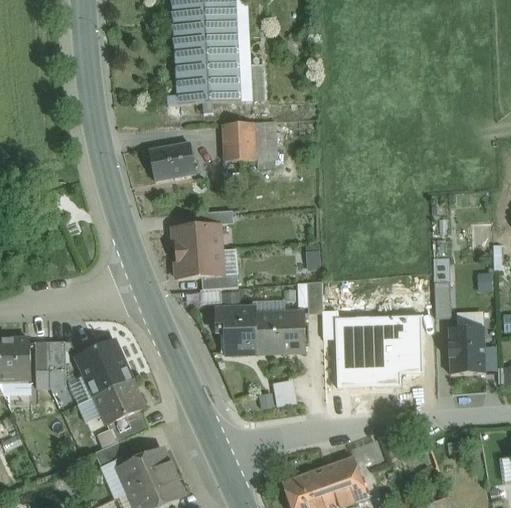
[(192,0),(173,1),(177,95),(166,96),(167,105),(203,103),(204,113),(212,112),(211,103),(252,101),(250,64),(247,0),(192,0)]
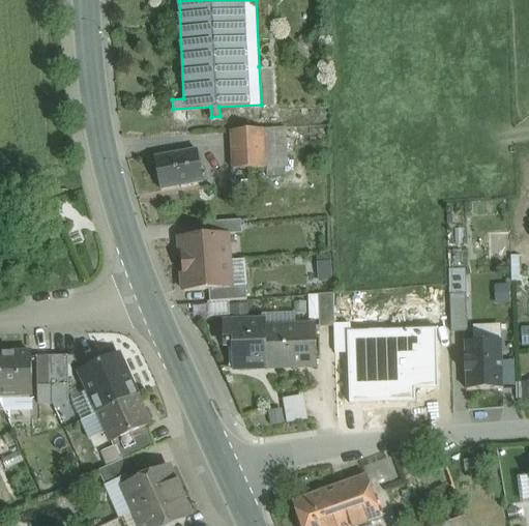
[(270,65),(259,66),(261,105),(272,104),(270,65)]
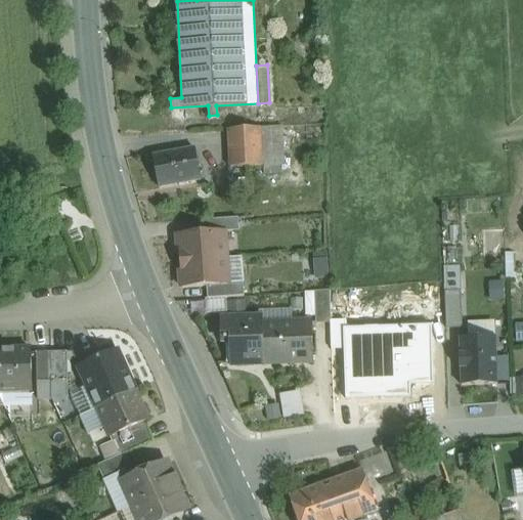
[(281,124),(259,125),(261,164),(282,163),(281,124)]
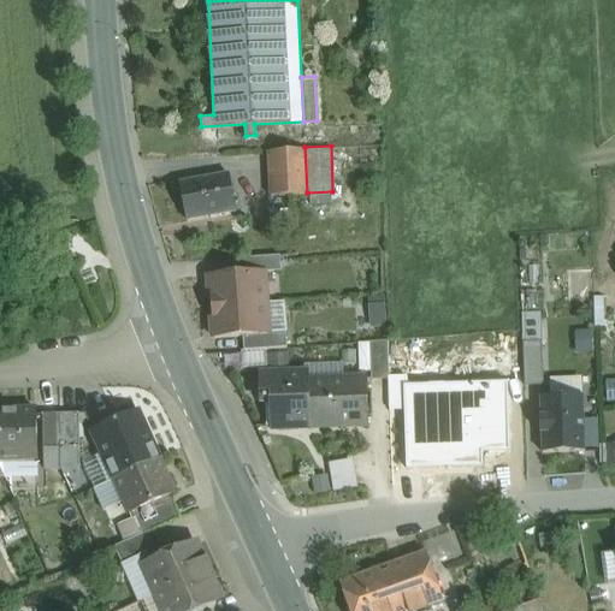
[(305,148),(267,149),(270,195),(306,193),(305,148)]
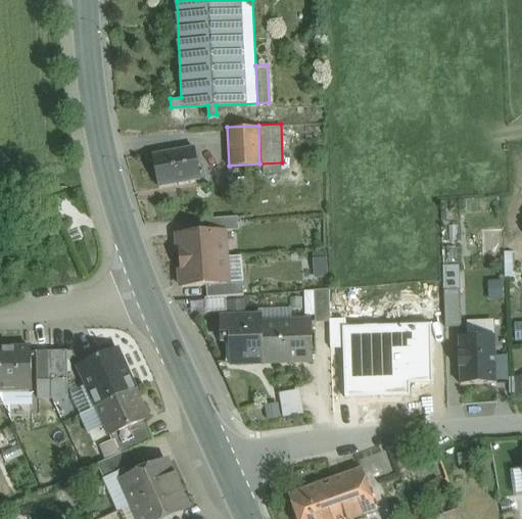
[(194,146),(151,153),(157,184),(199,177),(194,146)]
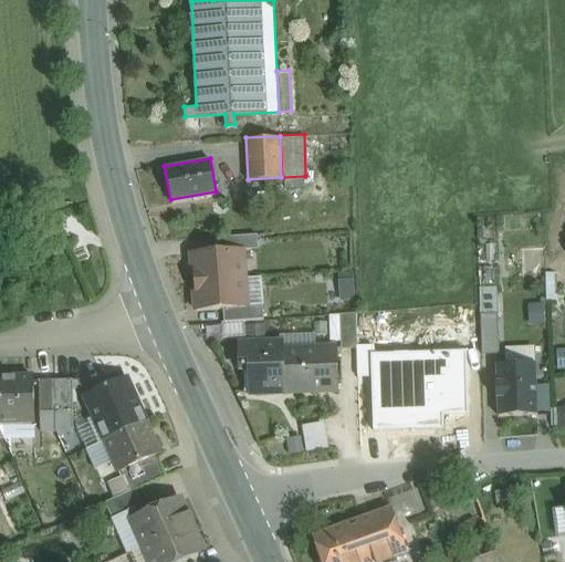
[(255,232),(217,236),(218,249),(240,247),(241,248),(258,247),(255,232)]
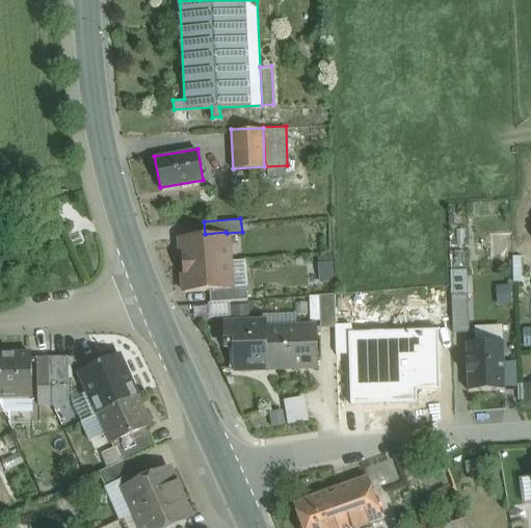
[(205,234),(180,235),(182,263),(228,259),(227,233),(226,232),(205,234)]
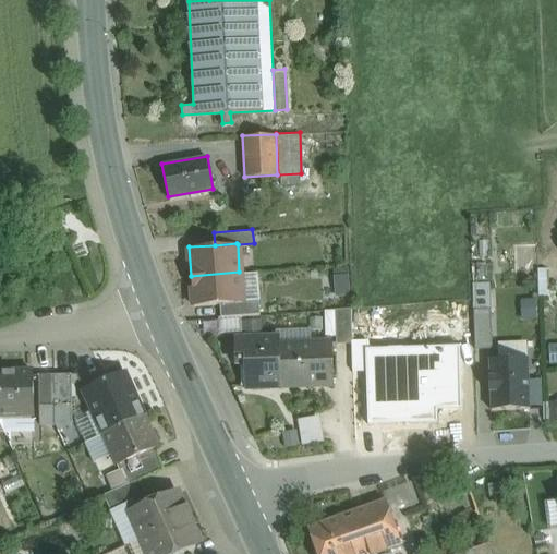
[(351,292),(351,271),(338,271),(337,292),(351,292)]
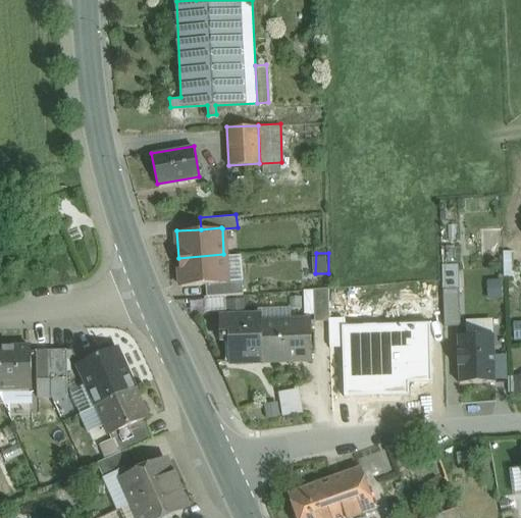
[(223,254),(178,258),(180,285),(205,282),(225,281),(225,280),(223,254)]
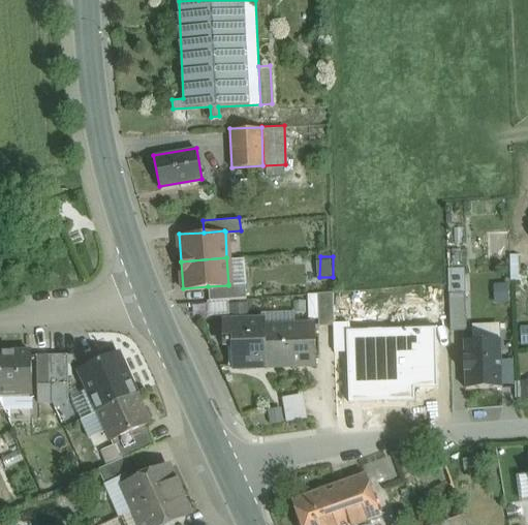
[(447,264),(447,287),(463,286),(462,264),(447,264)]
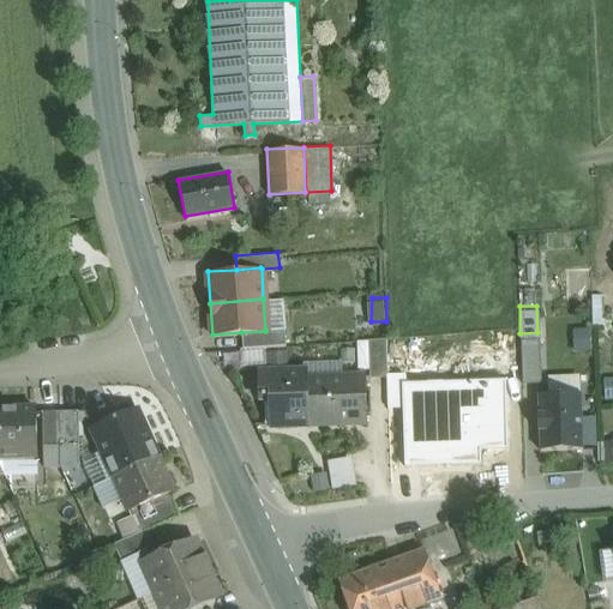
[(265,331),(241,332),(241,347),(284,343),(283,327),(265,330),(265,331)]
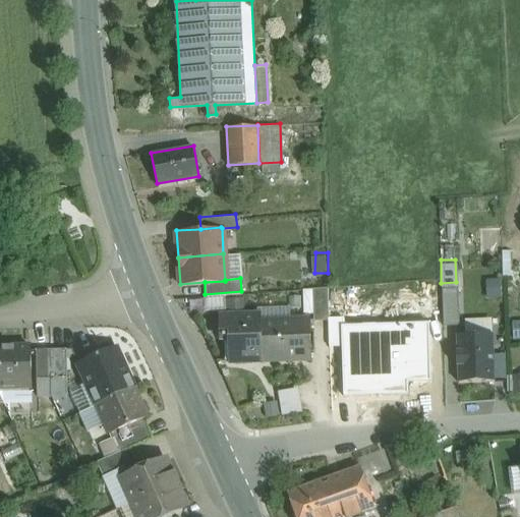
[(456,320),(456,285),(442,284),(441,319),(456,320)]
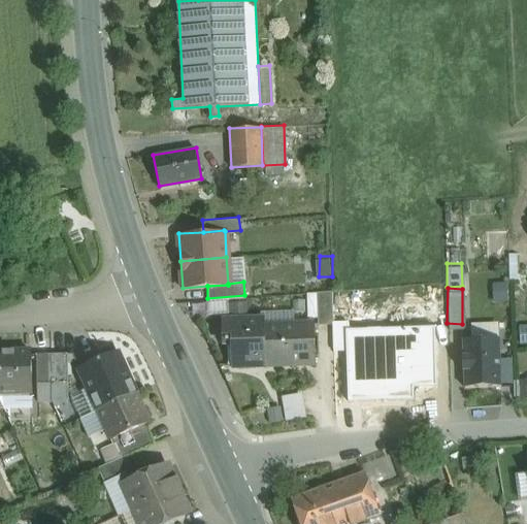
[(331,290),(316,291),(317,324),(331,323),(331,290)]
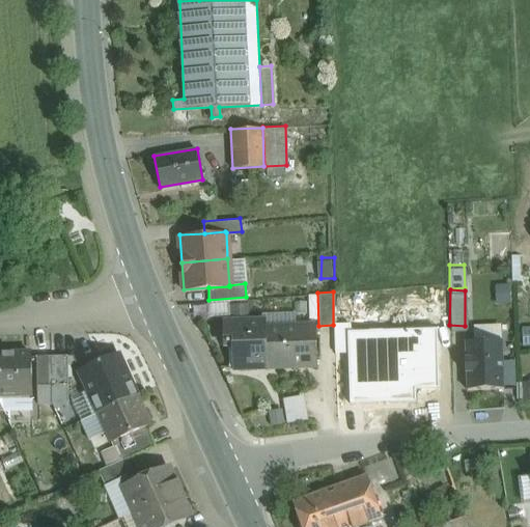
[(230,312),(247,312),(247,300),(230,301),(230,312)]
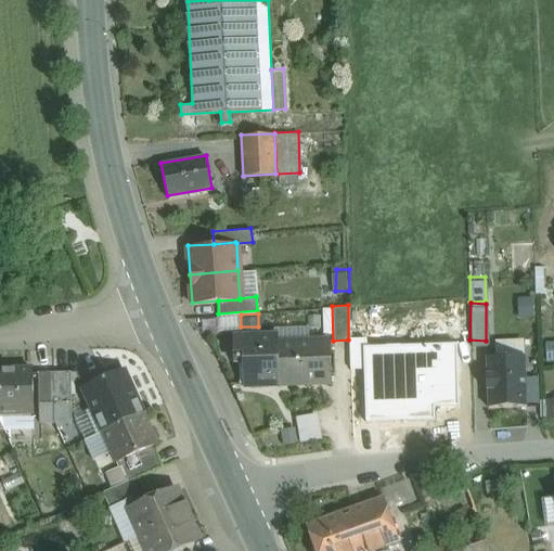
[(523,371),(522,333),(492,334),(492,351),(476,353),(478,404),(537,400),(536,370),(523,371)]
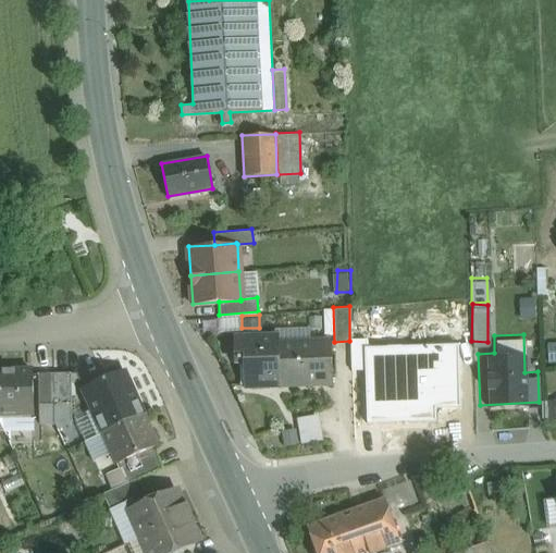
[(275,342),(275,335),(235,336),(235,360),(245,360),(245,382),(276,382),(274,342),(275,342)]
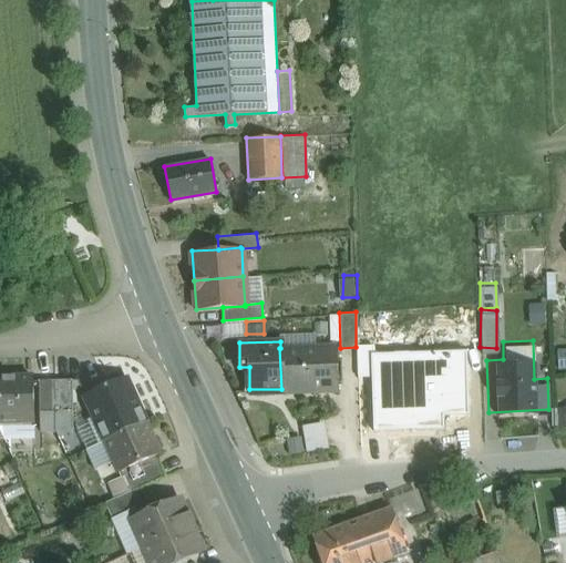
[(280,348),(279,348),(281,389),(336,387),(335,346),(280,348)]
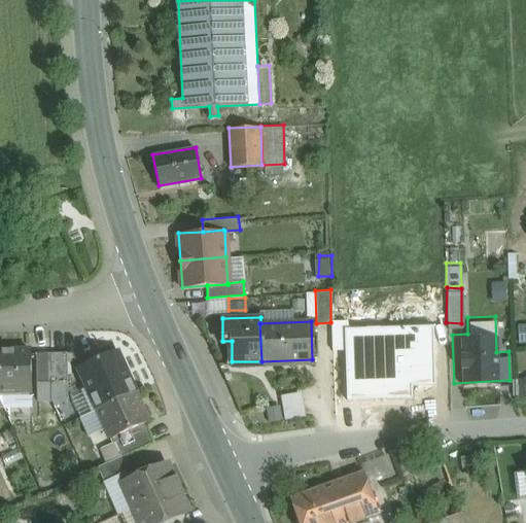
[(30,348),(0,348),(0,390),(31,390),(30,348)]
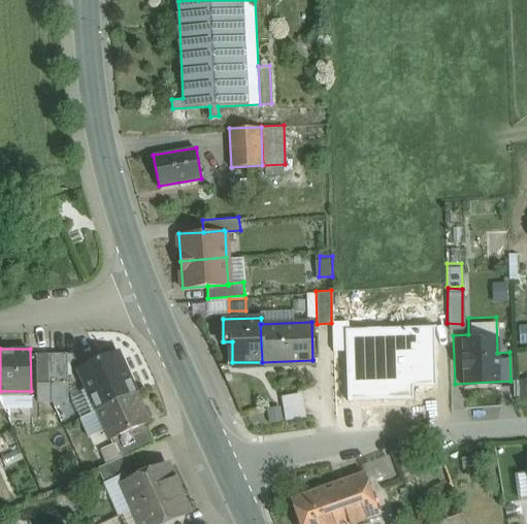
[(135,392),(117,350),(78,367),(97,408),(135,392)]
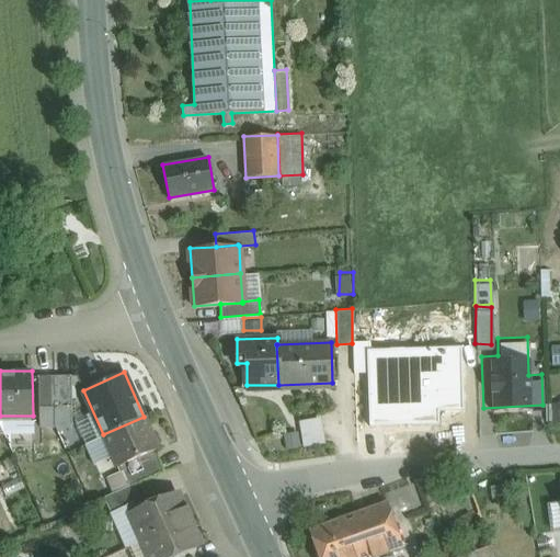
[(54,374),(37,374),(38,405),(54,405),(54,374)]
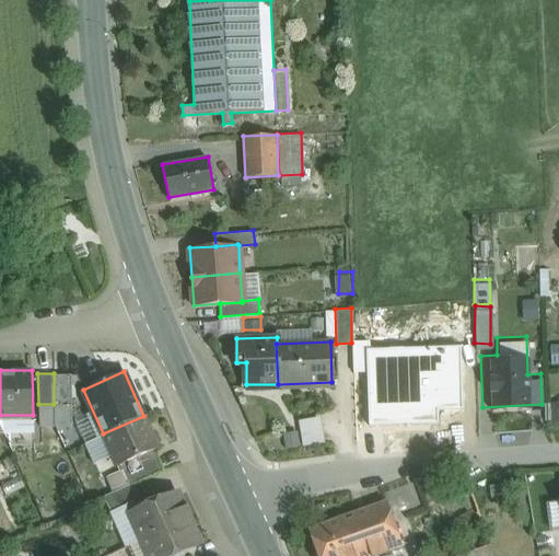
[(70,404),(70,373),(54,373),(54,404),(70,404)]
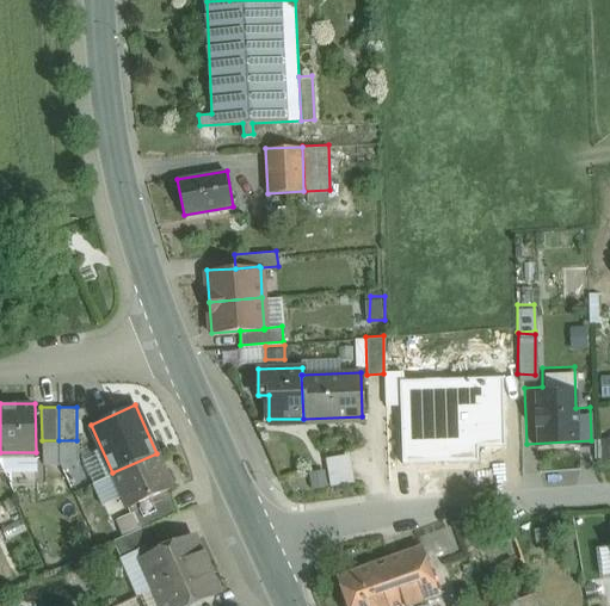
[(355,449),(330,453),(334,481),(359,476),(355,449)]
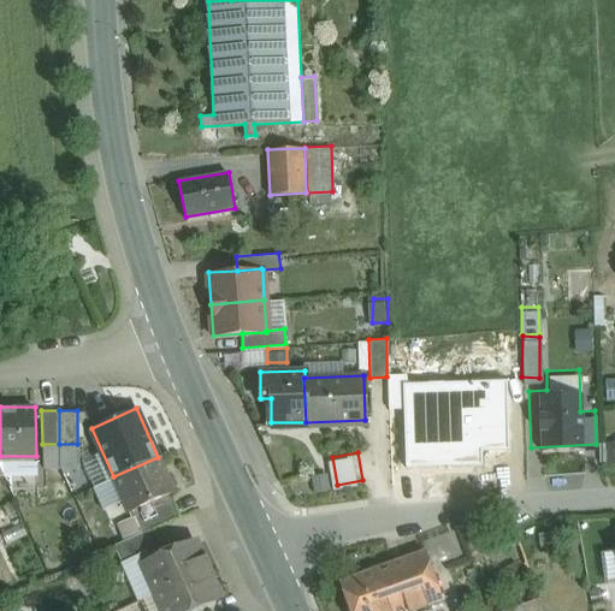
[(158,457),(113,476),(128,510),(173,490),(158,457)]
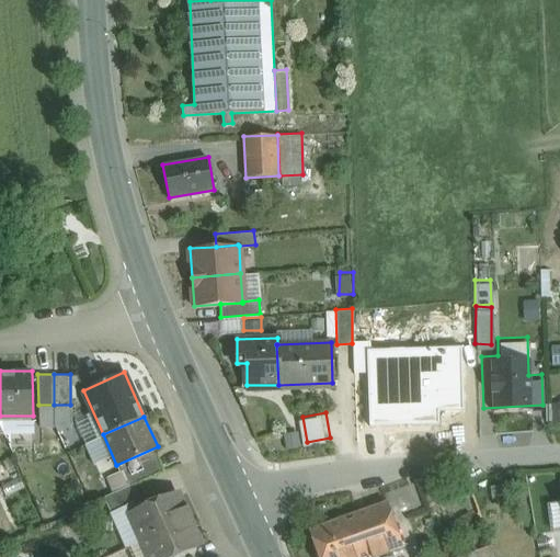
[(156,453),(122,468),(129,484),(139,479),(162,468),(156,453)]
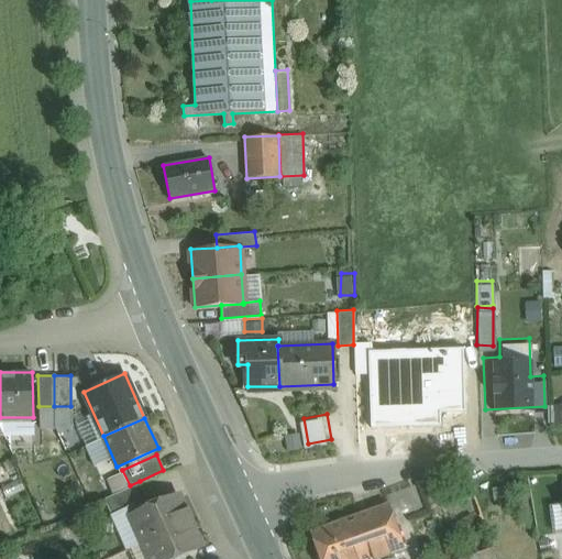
[(130,485),(103,497),(111,514),(146,497),(140,481),(130,485)]
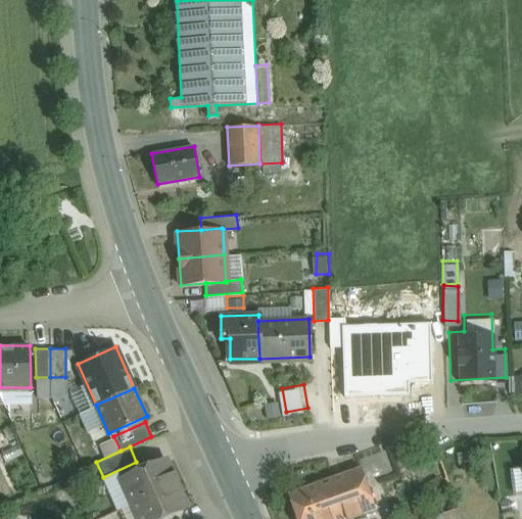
[(391,455),(317,480),(325,505),(336,502),(341,518),(405,498),(391,455)]
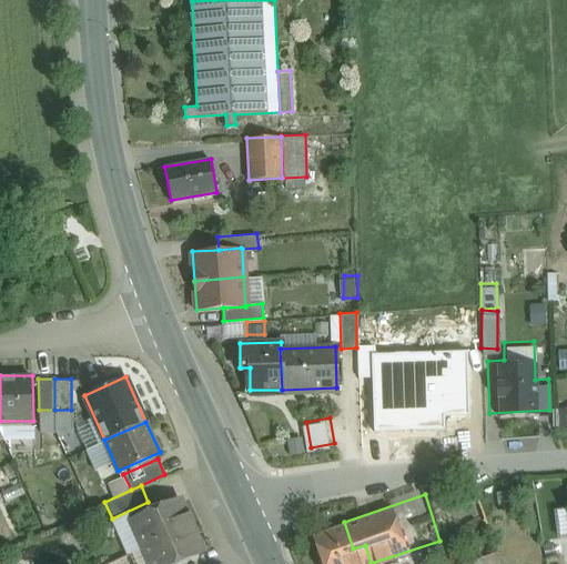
[(180,497),(131,520),(142,545),(191,523),(180,497)]
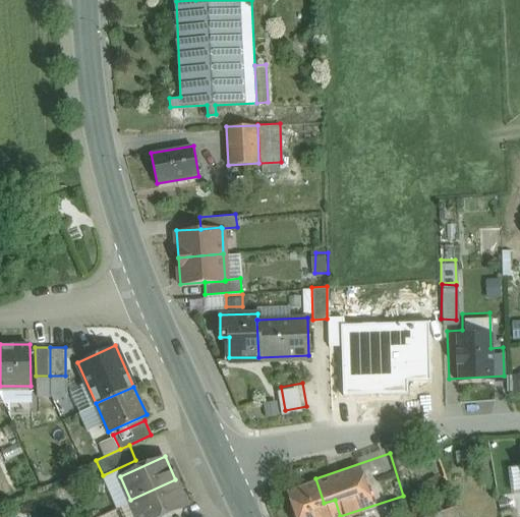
[(315,478),(286,489),(295,516),(340,516),(335,500),(324,503),(315,478)]
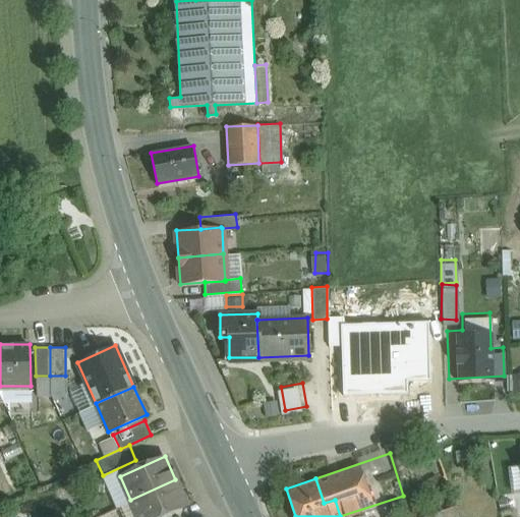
[(175,479),(130,500),(138,516),(154,516),(185,503),(175,479)]
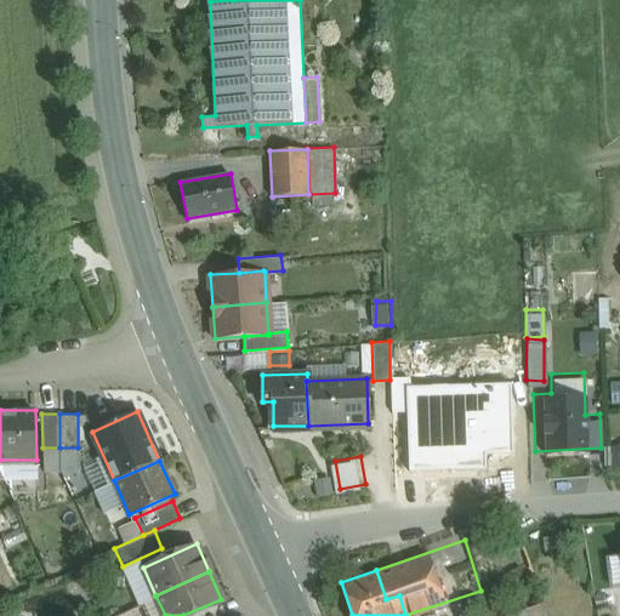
[(545,615),(542,602),(525,608),(525,615),(545,615)]
